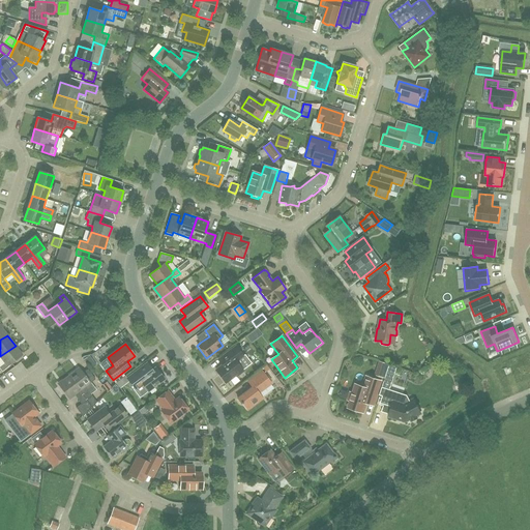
[(16,346),(0,356),(0,357),(4,363),(0,365),(0,370),(2,372),(8,367),(7,366),(22,355),(16,346)]
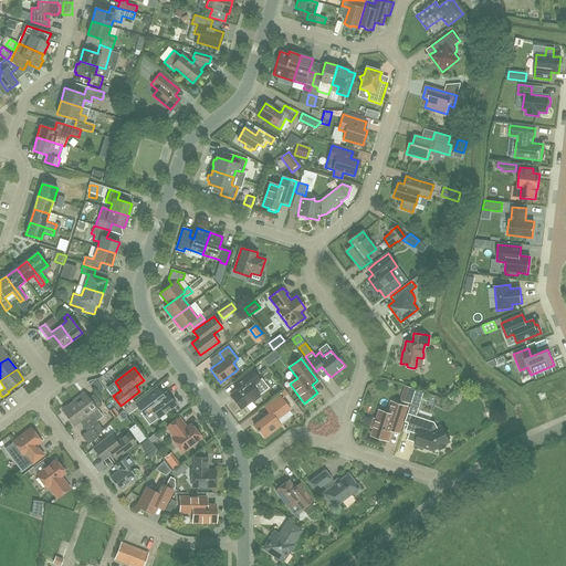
[(233,384),(238,389),(230,395),(241,409),(251,400),(252,402),(259,397),(252,387),(260,380),(251,370),(233,384)]
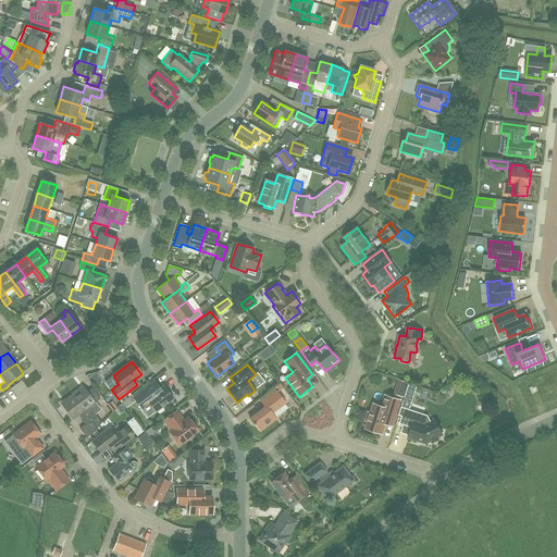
[(89,378),(95,385),(100,382),(96,373),(89,378)]
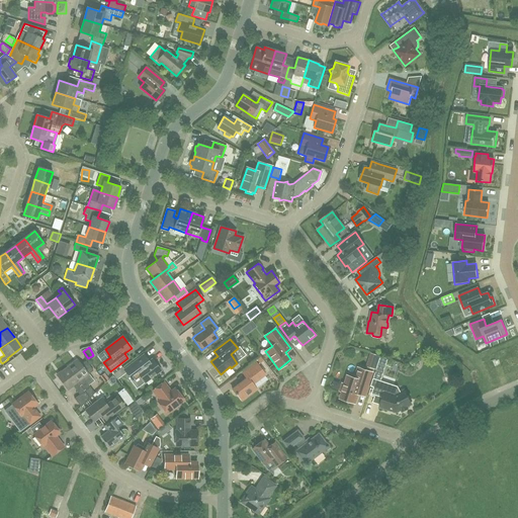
[(370,367),(375,369),(379,356),(374,354),(370,367)]
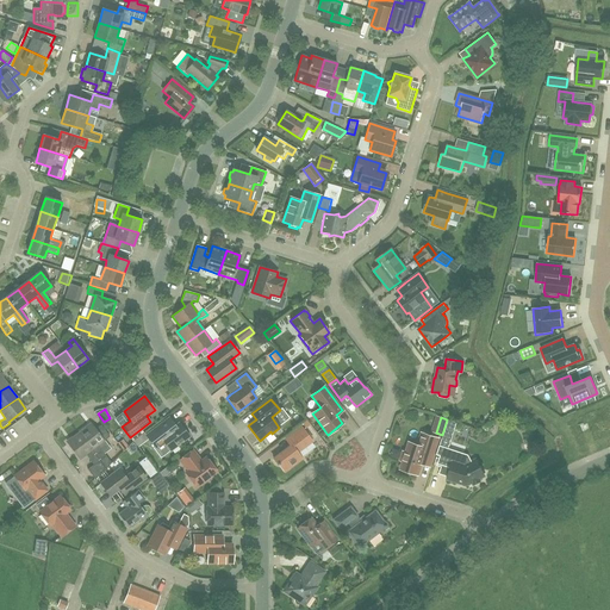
[(179,423),(175,427),(169,418),(145,436),(155,448),(163,442),(170,450),(190,436),(179,423)]
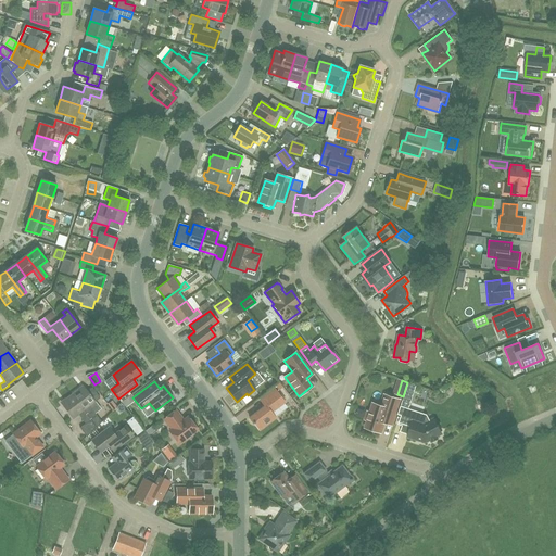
[(90,419),(97,427),(101,422),(89,406),(95,402),(83,387),(72,395),(90,420),(90,419)]
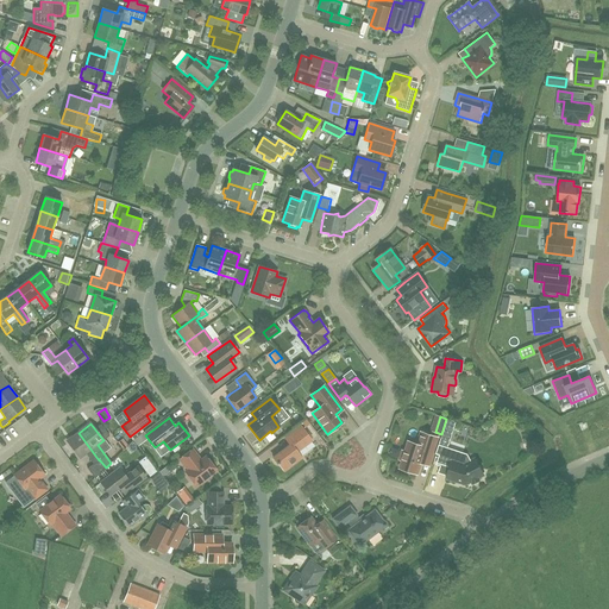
[(296,452),(312,440),(301,427),(284,439),(289,445),(272,458),(278,465),(280,464),(284,471),(301,458),(296,452)]
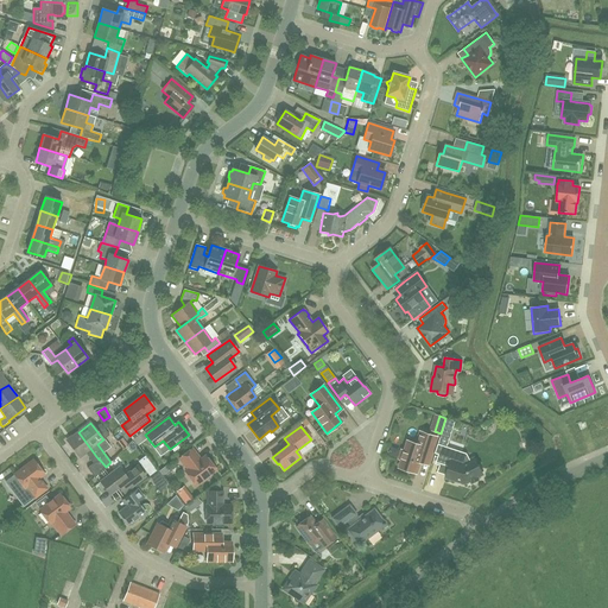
[(94,477),(106,467),(99,458),(99,460),(78,432),(67,441),(80,458),(86,454),(93,463),(87,468),(94,477)]
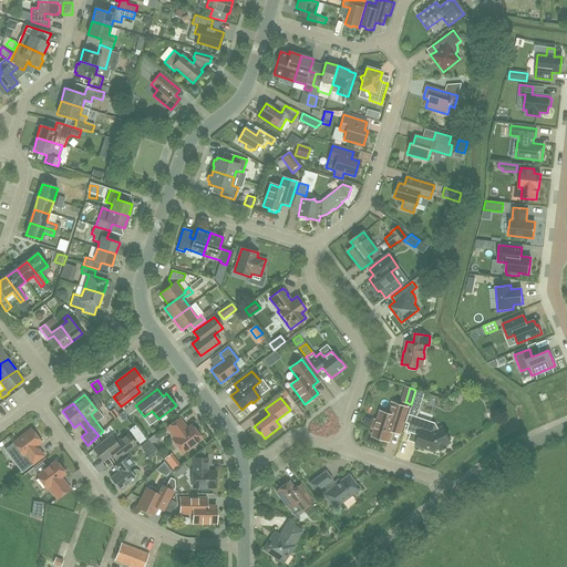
[(374,420),(371,429),(374,429),(372,436),(389,441),(391,431),(399,433),(408,408),(392,403),(389,414),(380,411),(378,420),(374,420)]
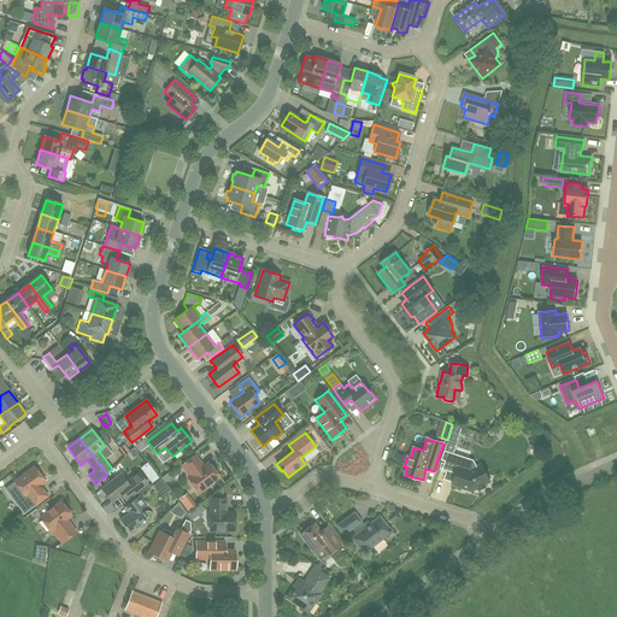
[(454,447),(446,445),(441,460),(450,463),(452,453),(454,447)]
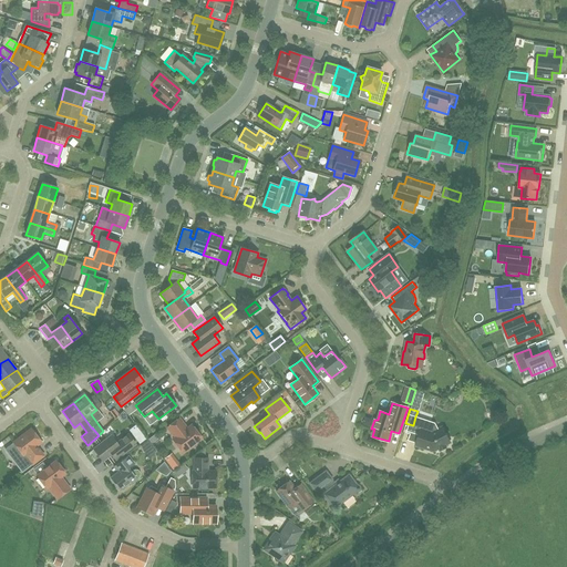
[(415,416),(413,425),(411,432),(419,435),(415,445),(433,451),(439,449),(440,451),(446,447),(445,445),(450,443),(442,428),(432,432),(422,429),(424,420),(415,416)]
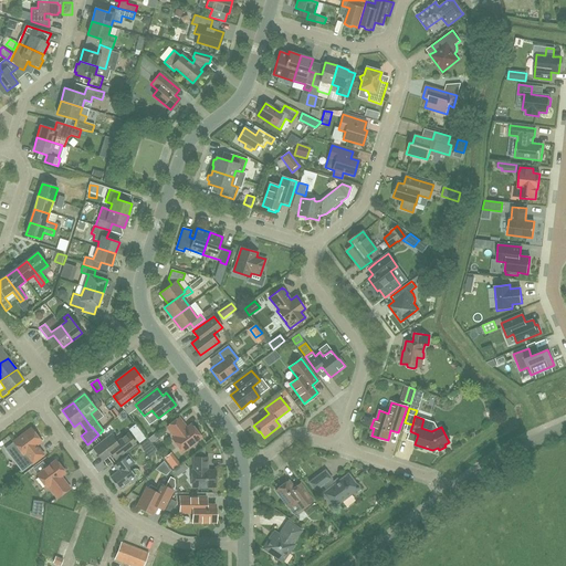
[(174,437),(173,439),(182,452),(201,438),(190,425),(187,428),(179,418),(167,427),(174,437)]
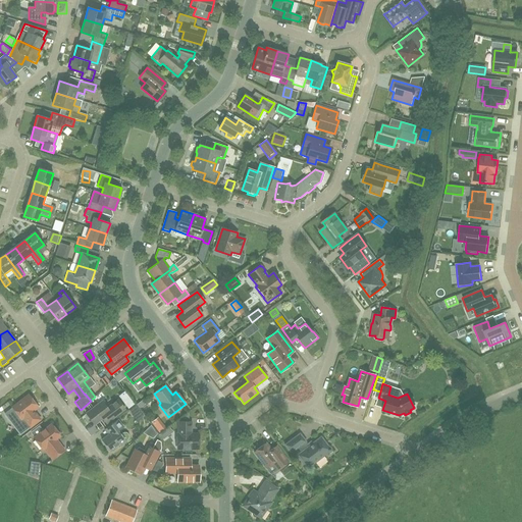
[(32,398),(31,398),(29,395),(4,414),(19,434),(40,420),(33,411),(38,407),(36,405),(36,403),(32,398)]
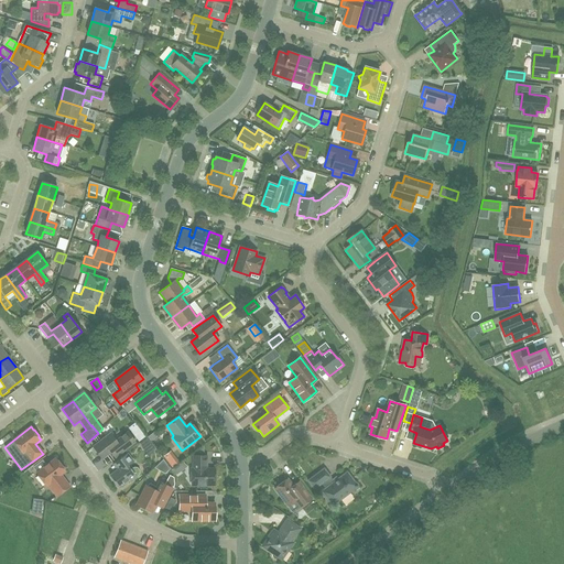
[(101,458),(110,452),(115,457),(134,442),(127,433),(116,442),(110,434),(93,447),(101,458)]
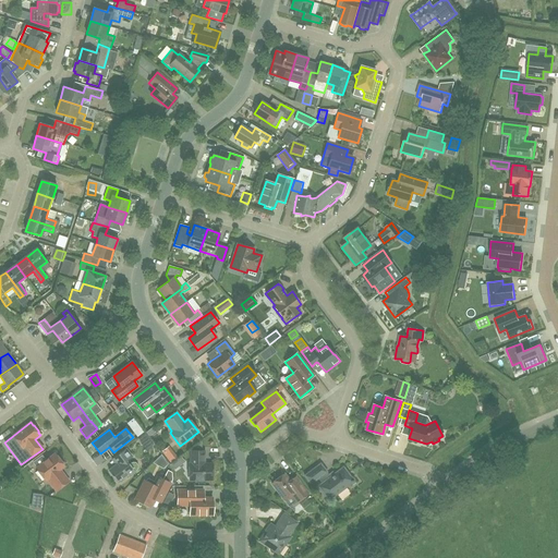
[(130,445),(134,451),(142,446),(137,439),(130,445)]
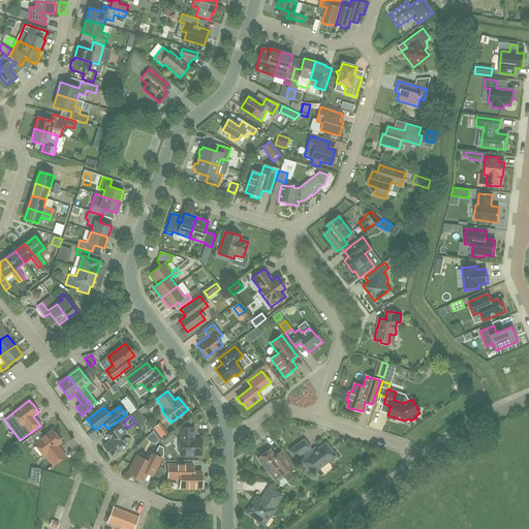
[(146,434),(153,428),(145,418),(137,425),(146,434)]
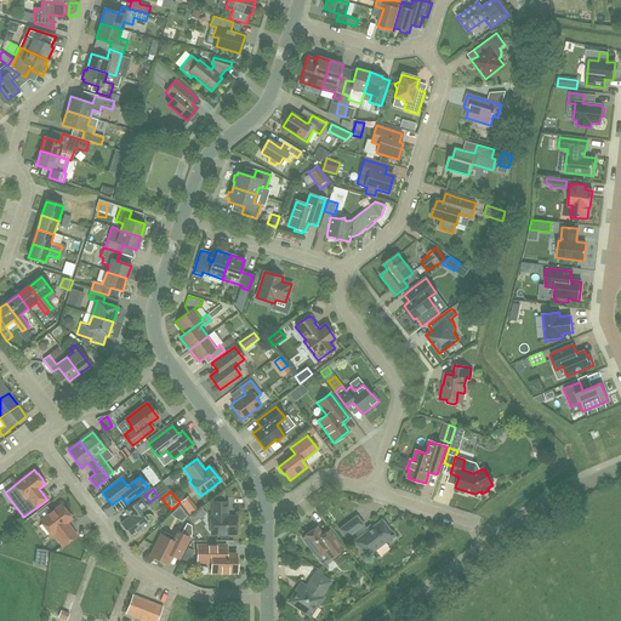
[(147,508),(140,500),(124,511),(129,518),(120,524),(130,537),(141,529),(142,531),(152,524),(153,522),(154,519),(151,514),(148,514),(146,516),(143,517),(141,513),(147,508)]
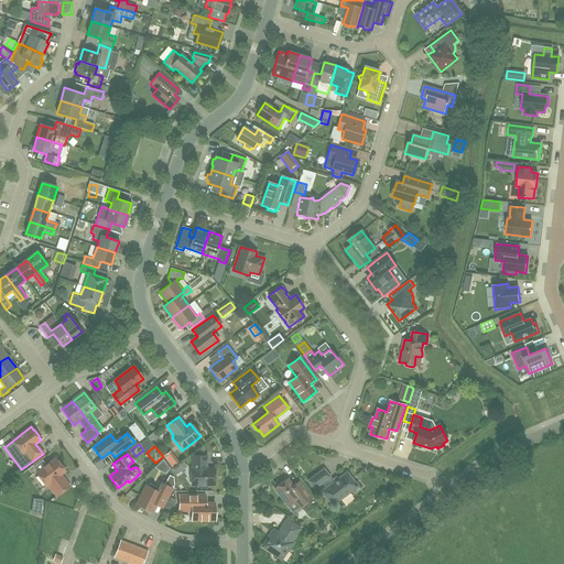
[(204,456),(196,456),(193,456),(193,469),(191,469),(191,485),(214,485),(214,469),(206,469),(206,456),(204,456)]
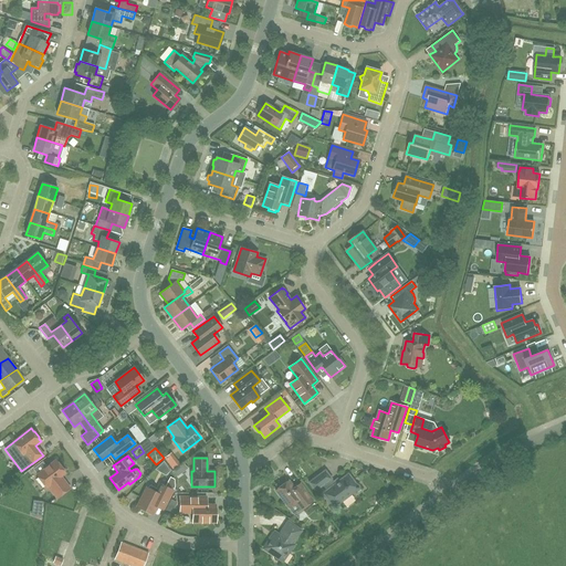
[(33,469),(38,474),(37,474),(46,488),(48,485),(56,498),(69,488),(60,477),(64,473),(55,461),(46,468),(42,462),(33,469)]
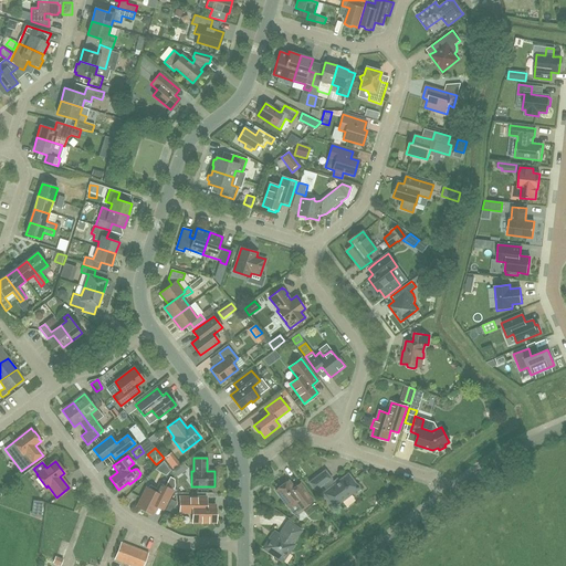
[(325,471),(308,482),(315,491),(322,485),(326,491),(323,493),(333,507),(358,488),(348,474),(332,486),(327,481),(331,479),(325,471)]
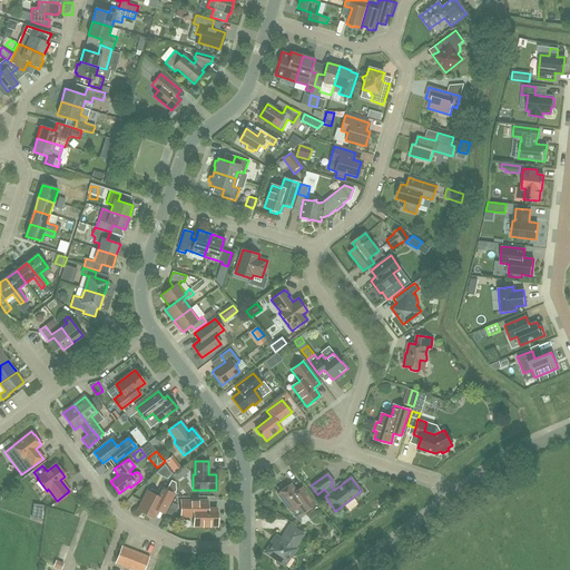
[(151,488),(148,491),(147,491),(138,510),(153,518),(157,510),(164,513),(176,490),(175,482),(172,480),(166,490),(160,488),(158,491),(151,488)]
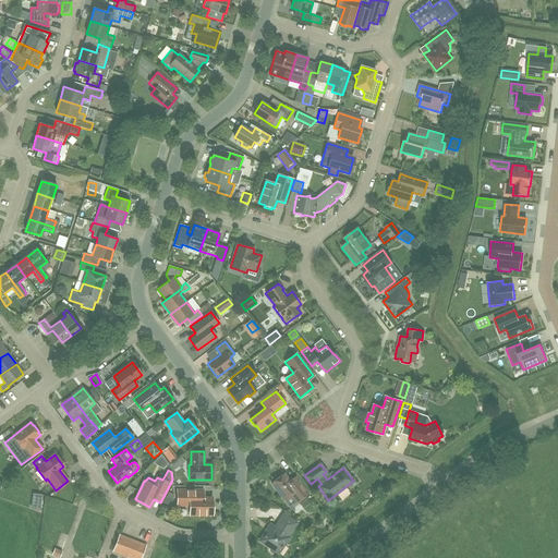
[(296,502),(307,494),(299,481),(292,485),(283,474),(271,484),(284,500),(291,495),(296,502)]
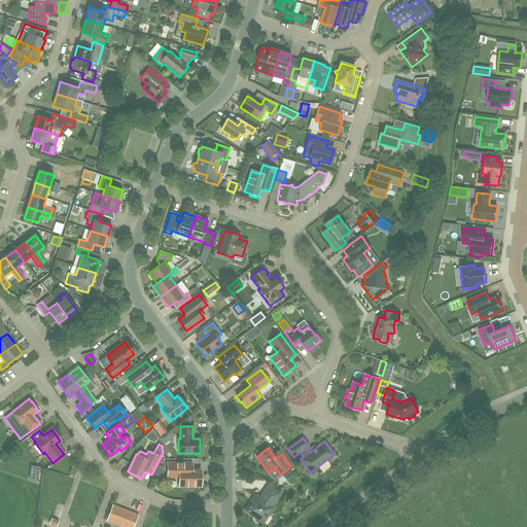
[(201,486),(201,480),(202,478),(202,475),(201,472),(201,470),(191,470),(191,463),(167,463),(167,478),(178,478),(179,479),(179,486),(201,486)]
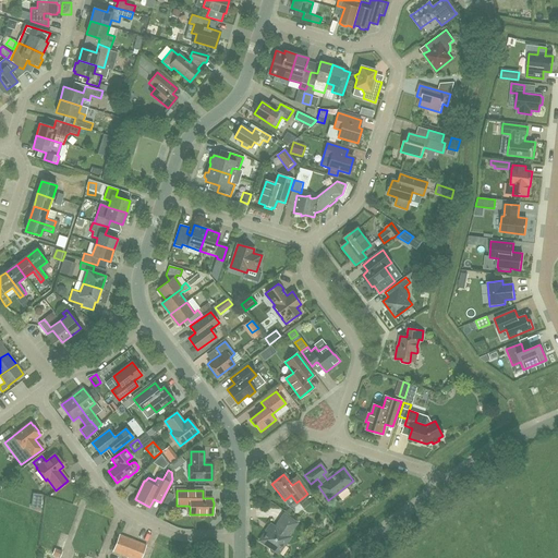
[(288,536),(296,523),(283,514),(275,528),(270,524),(259,541),(278,554),(289,537),(288,536)]
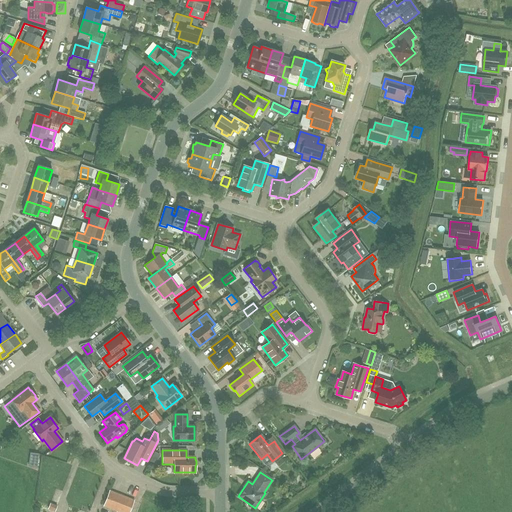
[(119,511),(129,511),(134,501),(110,491),(104,506),(119,511)]
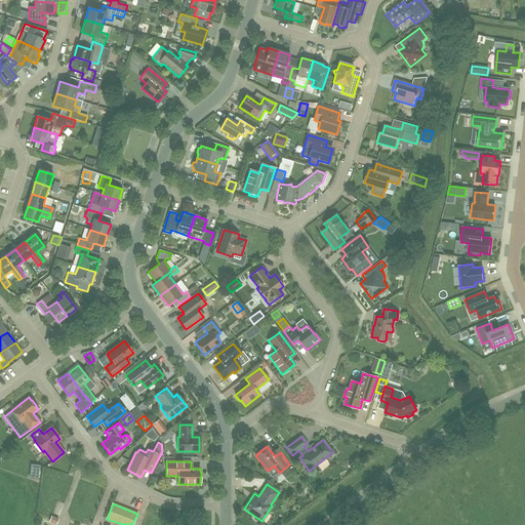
[(57,524),(59,519),(52,516),(49,522),(57,524)]
